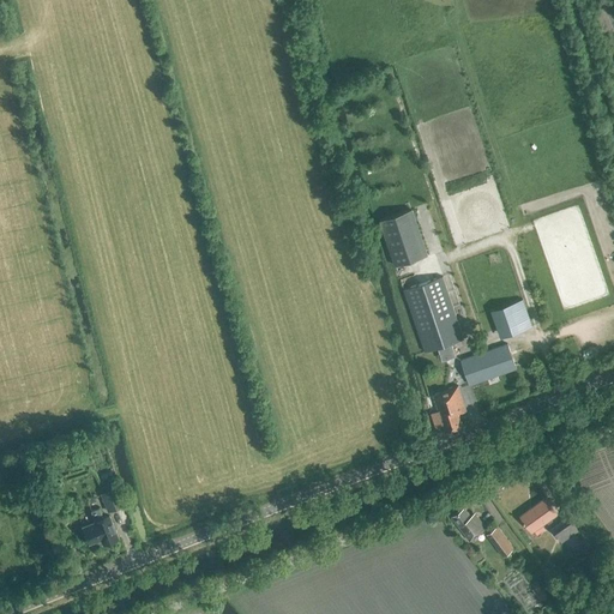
[(362,102),(369,95),(361,85),(354,92),(362,102)]
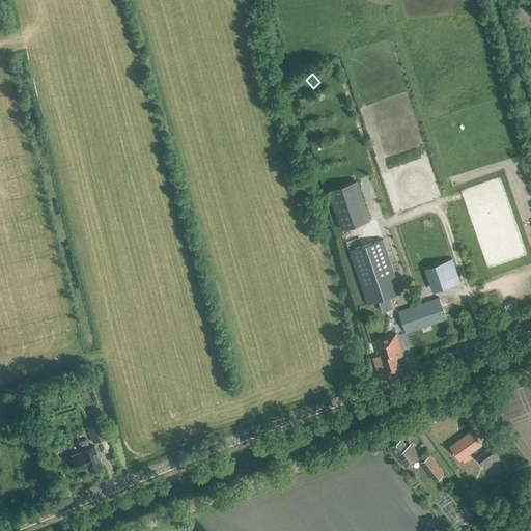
[(342,230),(369,221),(356,182),(329,191),(342,230)]
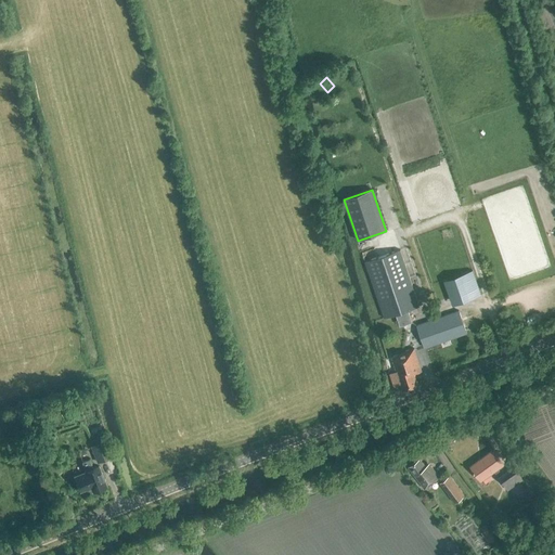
[(309,242),(320,239),(317,230),(307,233),(309,242)]
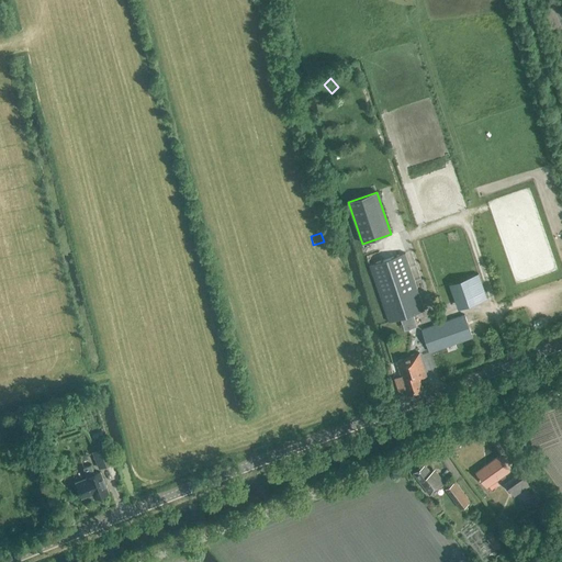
[(413,314),(424,311),(405,254),(370,266),(389,323),(401,318),(404,332),(417,327),(413,314)]
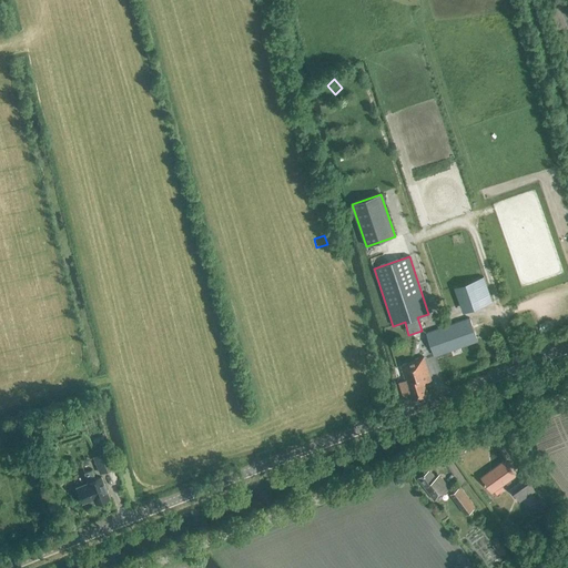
[(464,312),(493,302),(484,276),(455,287),(464,312)]
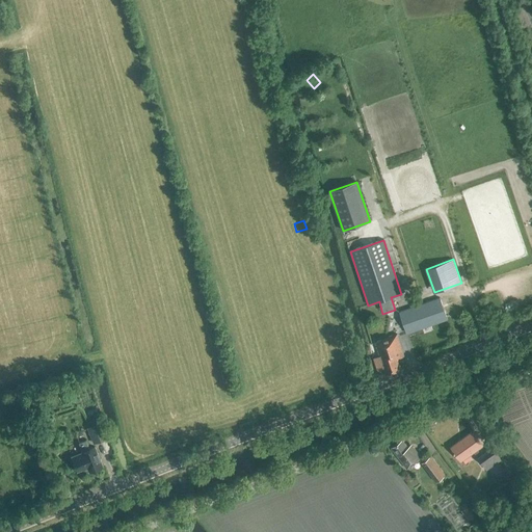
[(407,334),(447,320),(440,298),(400,312),(407,334)]
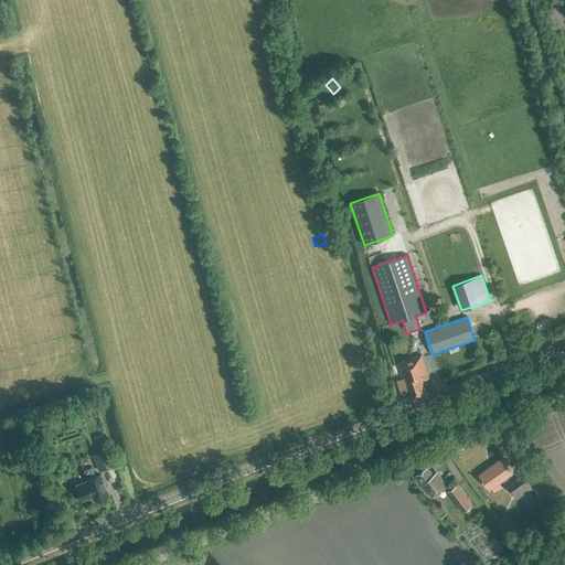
[(422,381),(429,379),(422,355),(405,361),(405,362),(398,364),(405,383),(398,385),(402,394),(407,392),(409,397),(425,392),(422,381)]
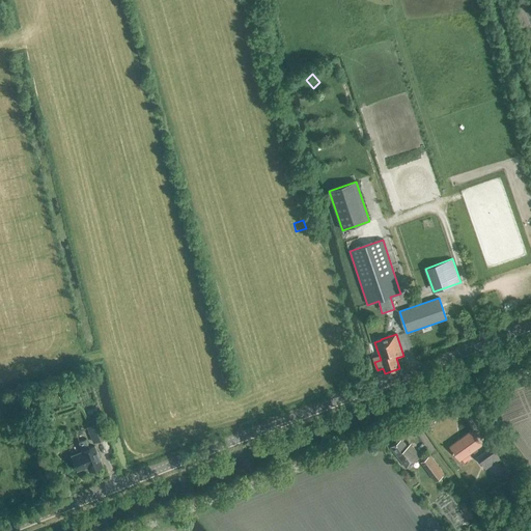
[(51,390),(44,393),(47,399),(54,396),(51,390)]
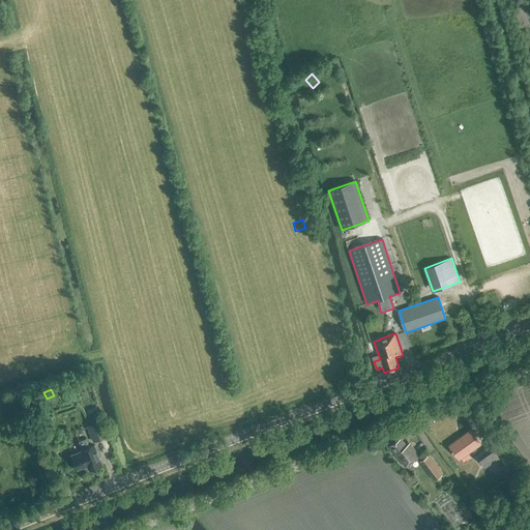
[(100,421),(87,427),(93,441),(107,436),(100,421)]
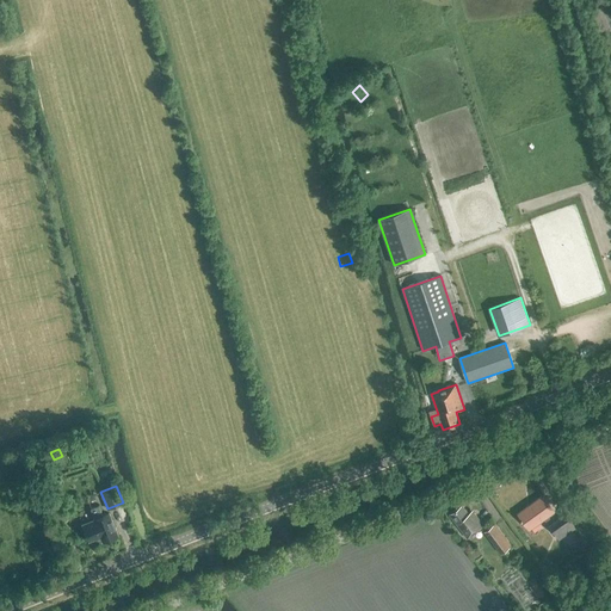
[(529,529),(554,511),(543,495),(518,513),(529,529)]
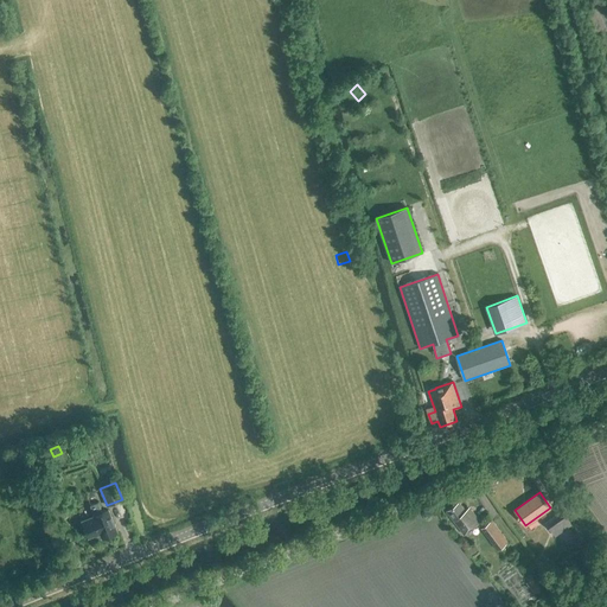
[(459,502),(446,511),(464,535),(480,523),(471,510),(467,513),(459,502)]
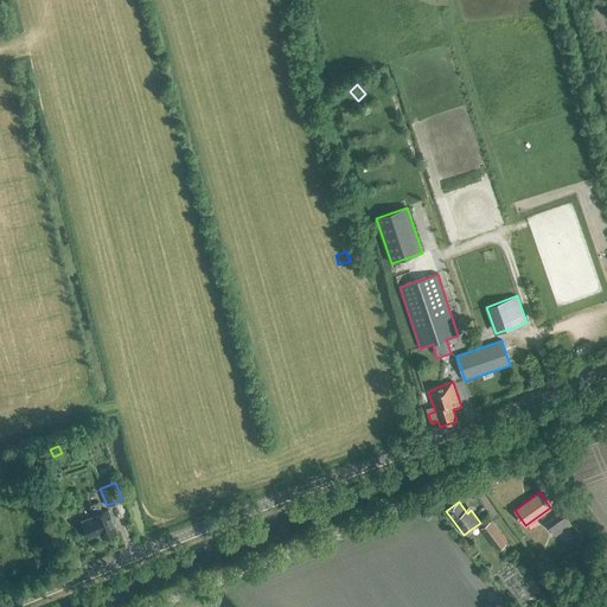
[(102,512),(97,503),(90,505),(94,516),(81,521),(88,538),(100,534),(101,538),(116,532),(108,510),(102,512)]
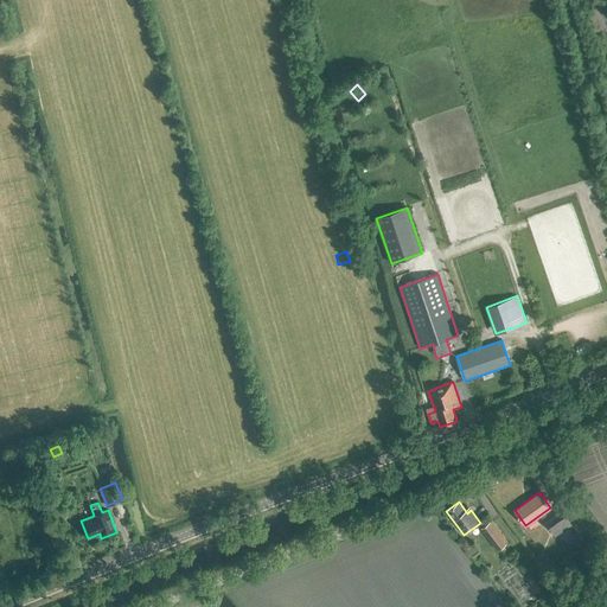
[(568,519),(562,511),(545,522),(551,531),(555,536),(572,524),(568,519)]
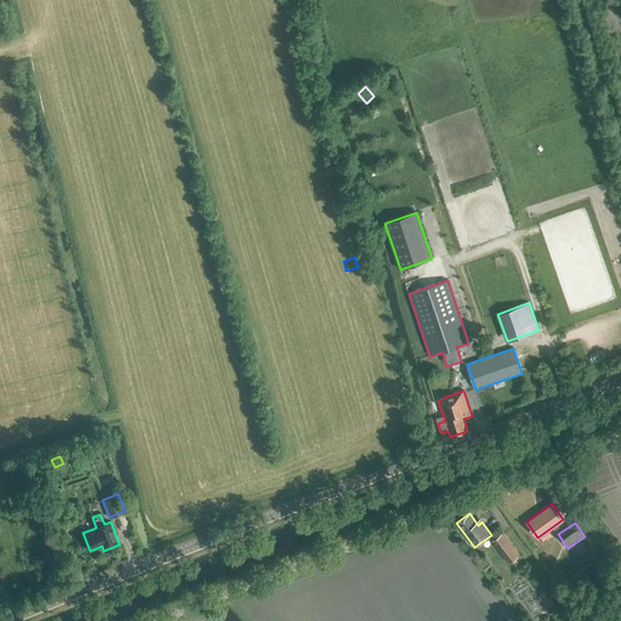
[(503,533),(494,539),(511,560),(520,553),(503,533)]
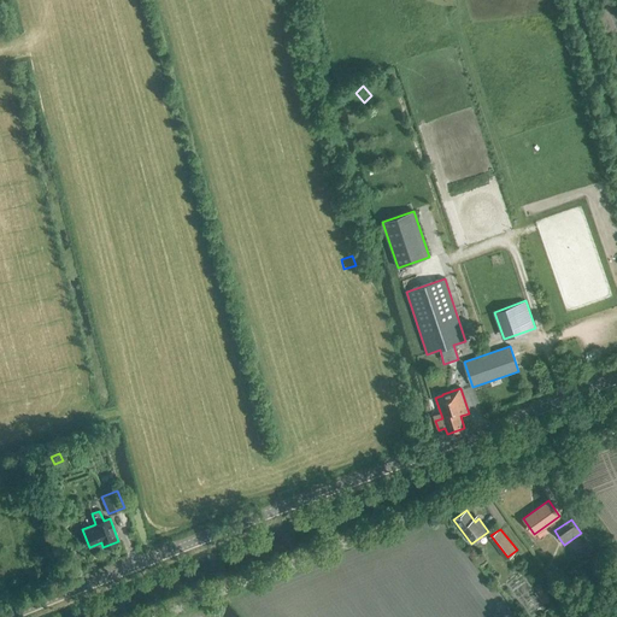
[(481,552),(475,557),(481,564),(487,559),(481,552)]
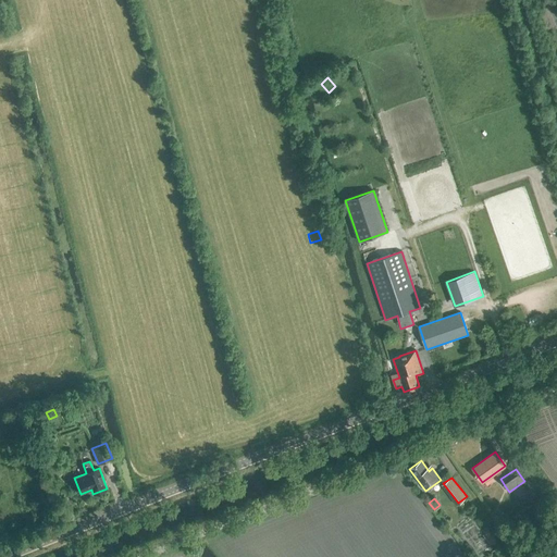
[(497,521),(505,516),(502,510),(494,516),(497,521)]
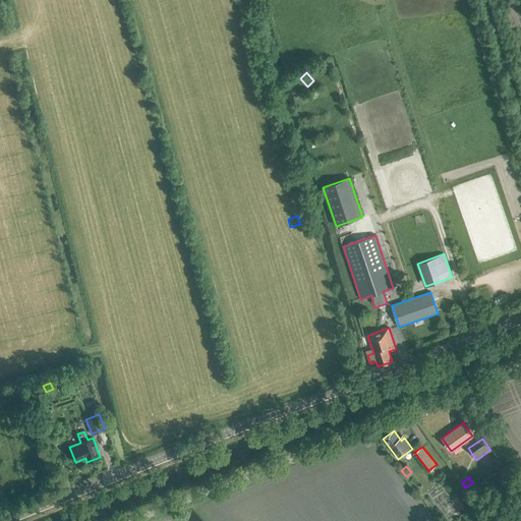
[(461,502),(455,506),(458,510),(464,506),(461,502)]
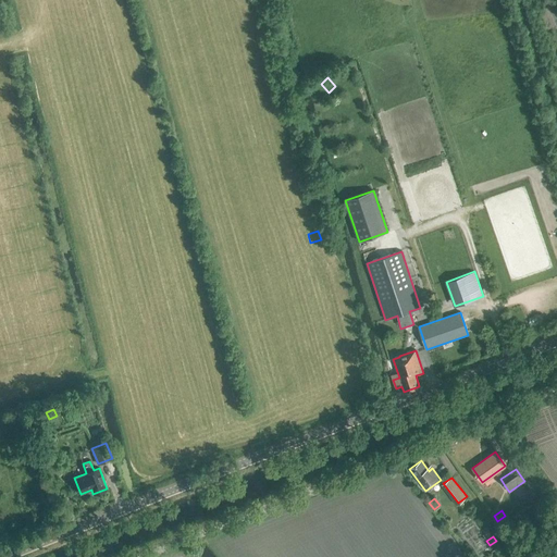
[(7,552),(16,551),(15,543),(5,544),(7,552)]
